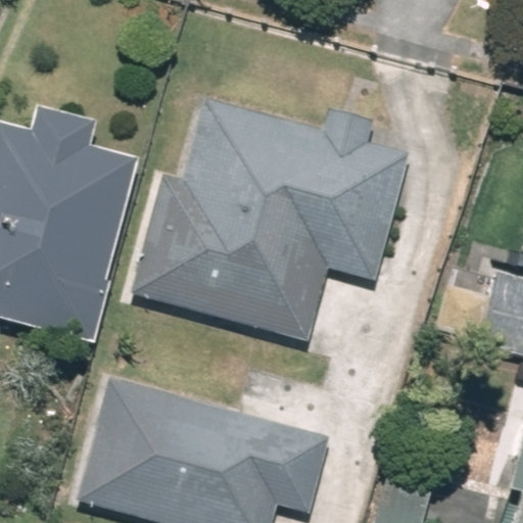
[(161,174),(131,292),(307,338),(325,269),(375,282),(408,154),(367,143),(372,121),(329,109),(323,132),(205,101),(185,180),(161,174)]
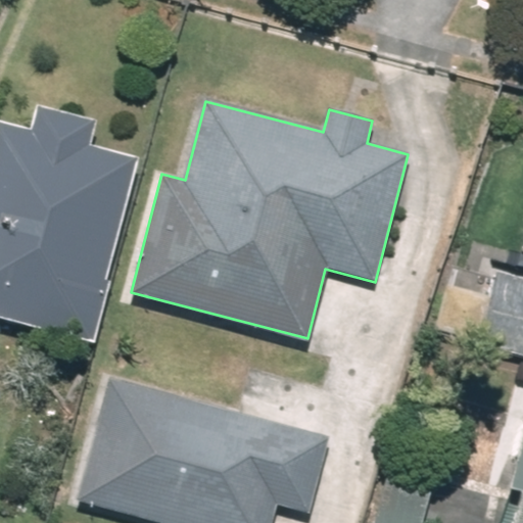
[(35,107),(30,127),(0,120),(0,320),(91,343),(139,154),(93,143),(98,123),(35,107)]
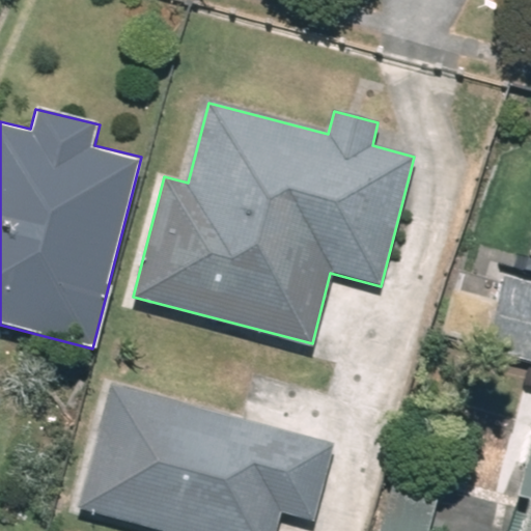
[(530,281),(507,275),(486,354),(530,364),(530,281)]
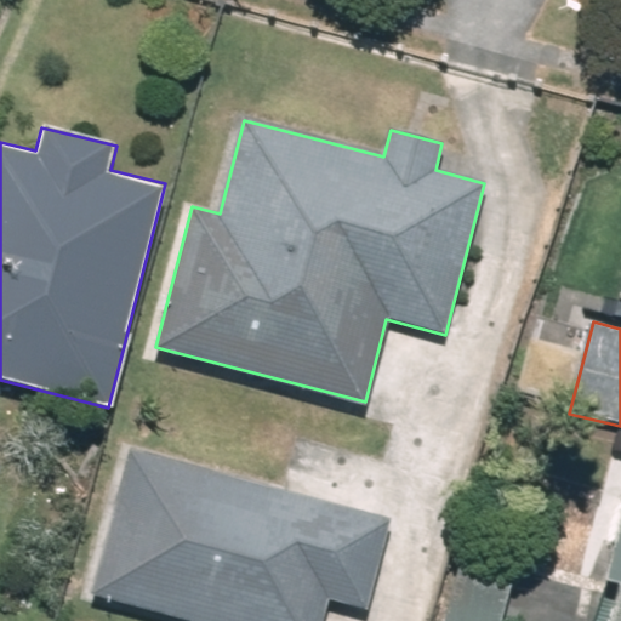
[(93,594),(198,620),(323,620),(328,600),(363,610),(386,516),(130,451),(93,594)]
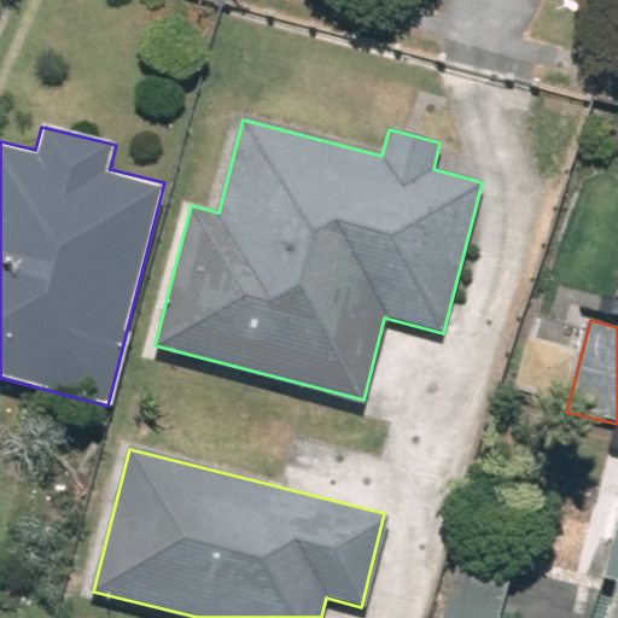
[(617,617),(617,501),(596,581),(617,586),(607,617),(617,617)]
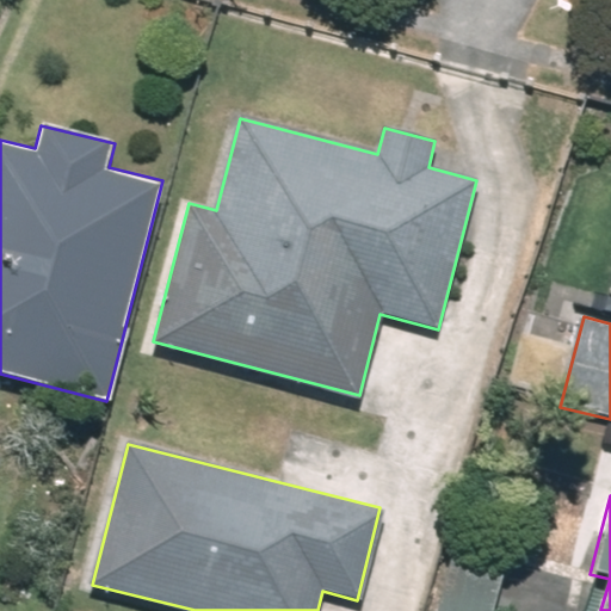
[(493,610),(506,562),(454,549),(437,610),(493,610)]
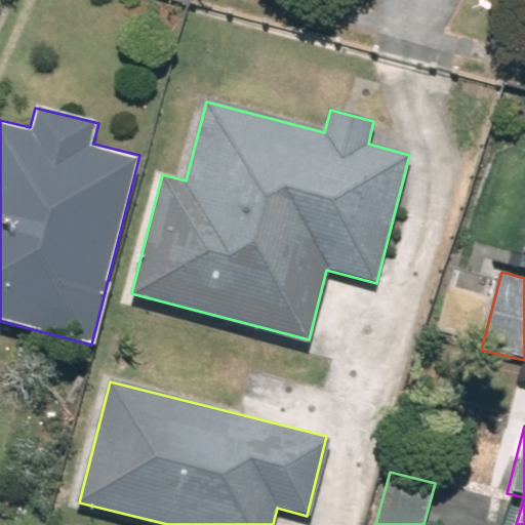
All buildings are outlined.
